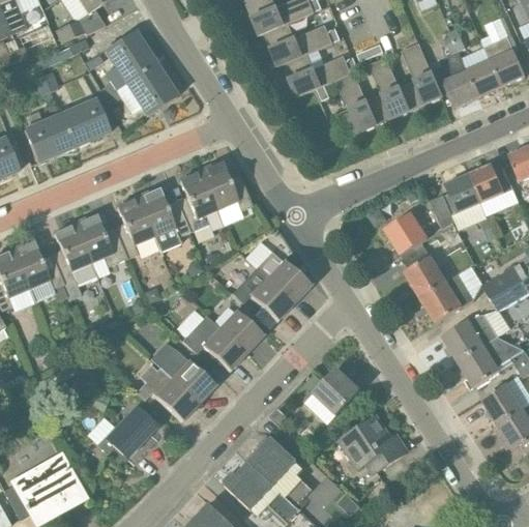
[(0,0),(0,7),(11,33),(26,27),(15,0),(0,0)]
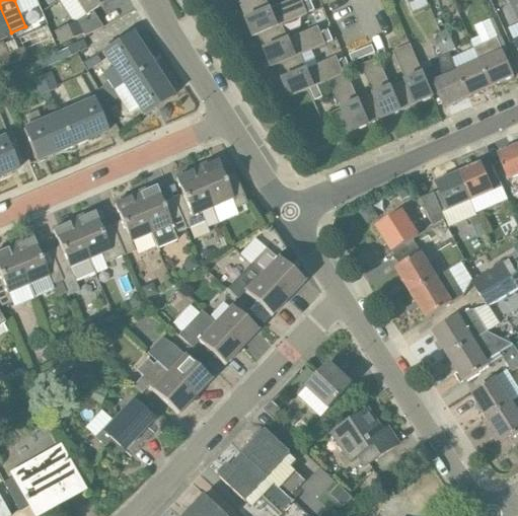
[(86,15),(79,19),(84,30),(85,34),(103,23),(93,9),(107,0),(76,0),(85,14),(86,15)]
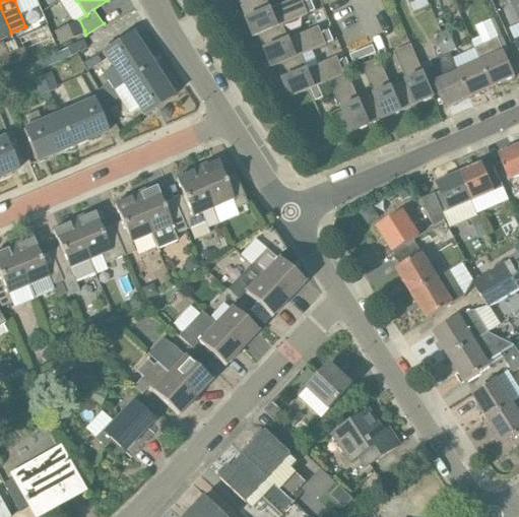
[(255,35),(260,33),(283,23),(309,12),(304,1),(304,0),(289,0),(271,8),(267,0),(243,0),(241,1),(255,35)]
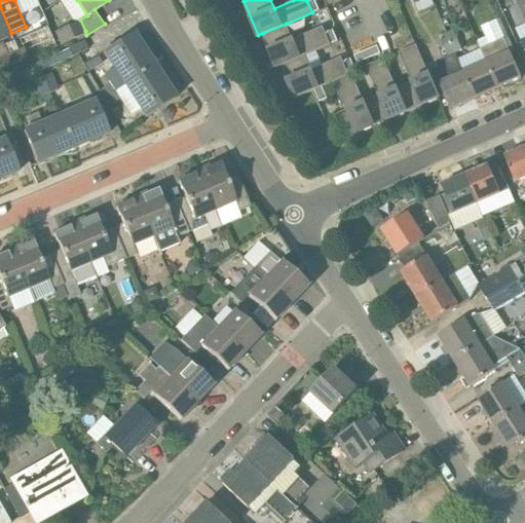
[(307,1),(312,12),(320,9),(315,0),(309,0),(307,1)]
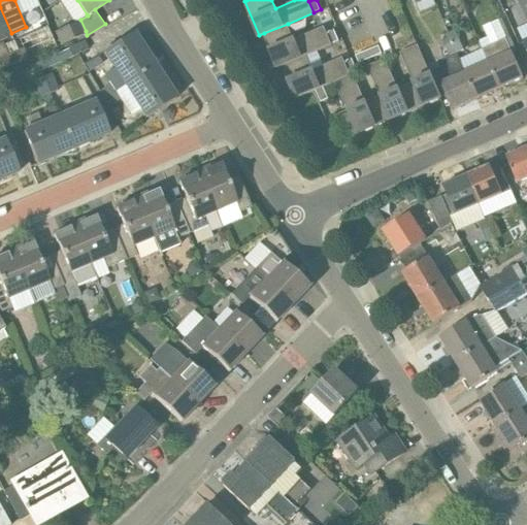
[(0,37),(11,33),(0,7),(0,37)]
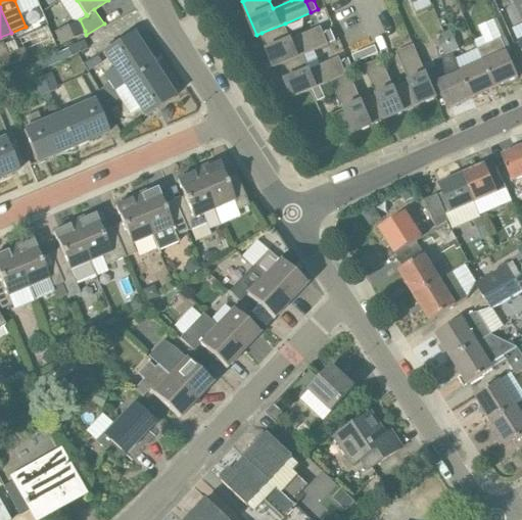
[(60,42),(85,31),(80,19),(79,18),(54,30),(60,42)]
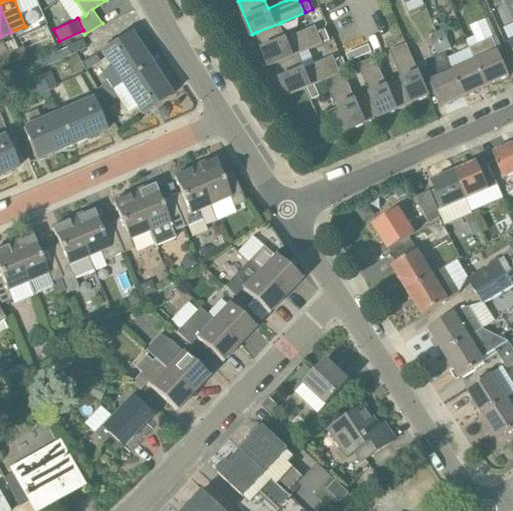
[(270,64),(274,62),(297,53),(323,42),(322,42),(318,31),(315,25),(286,38),(280,23),(257,32),(270,64)]
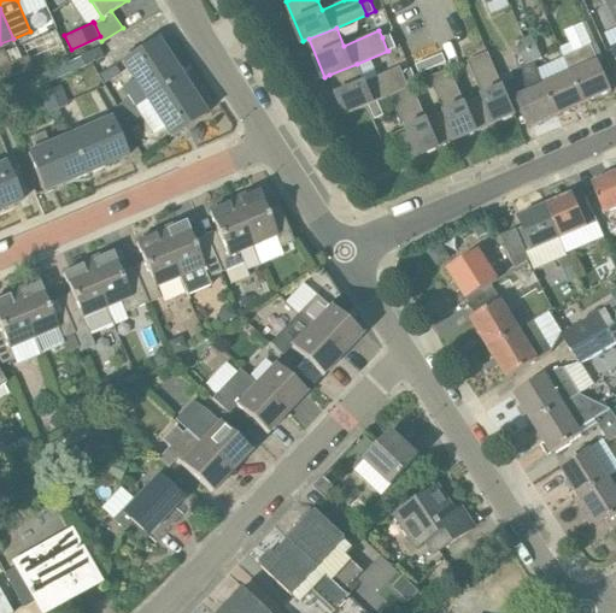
[(522,52),(538,45),(532,33),(516,40),(522,52)]
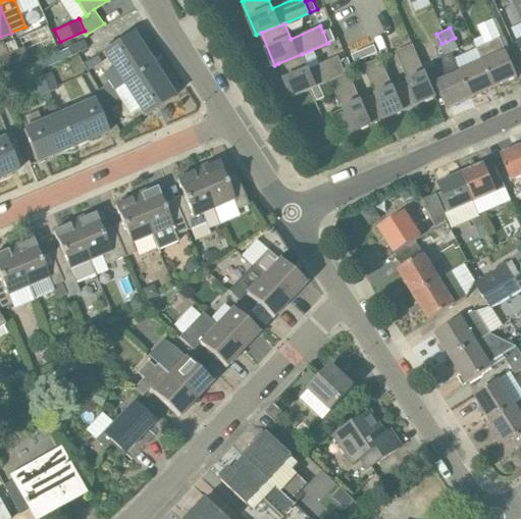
[(323,32),(327,43),(335,40),(330,29),(323,32)]
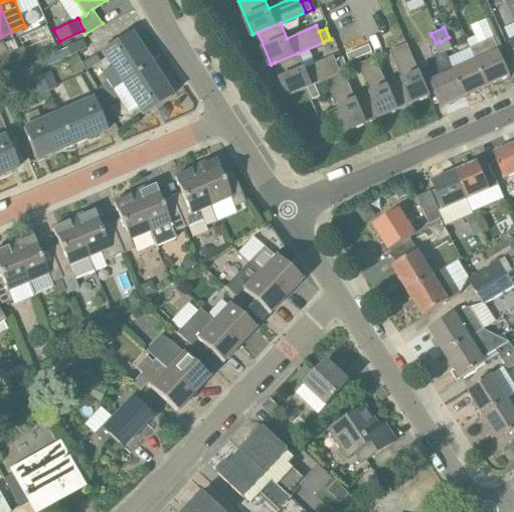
[(103,49),(112,63),(123,80),(152,62),(131,31),(103,49)]
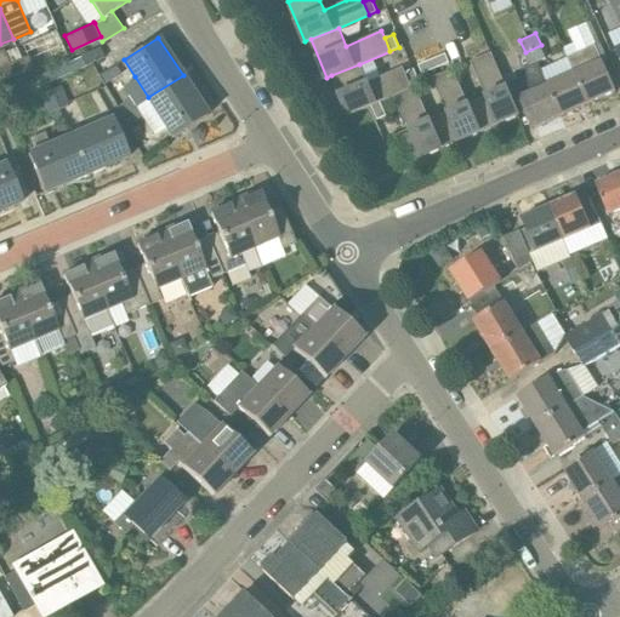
[(595,41),(567,55),(573,70),(576,69),(590,101),(616,90),(595,41)]
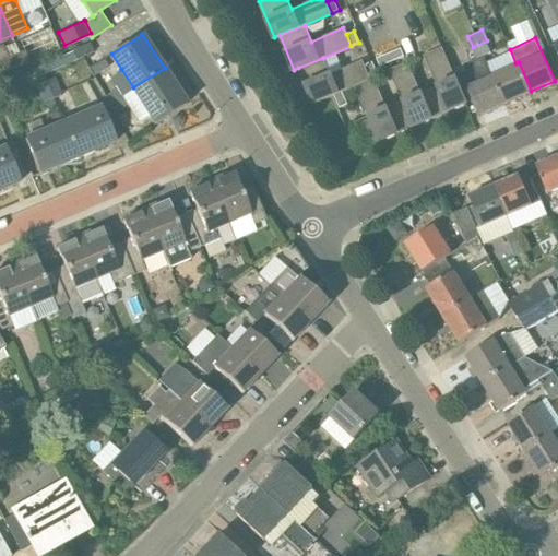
[(90,40),(72,48),(73,50),(76,57),(94,49),(90,40)]
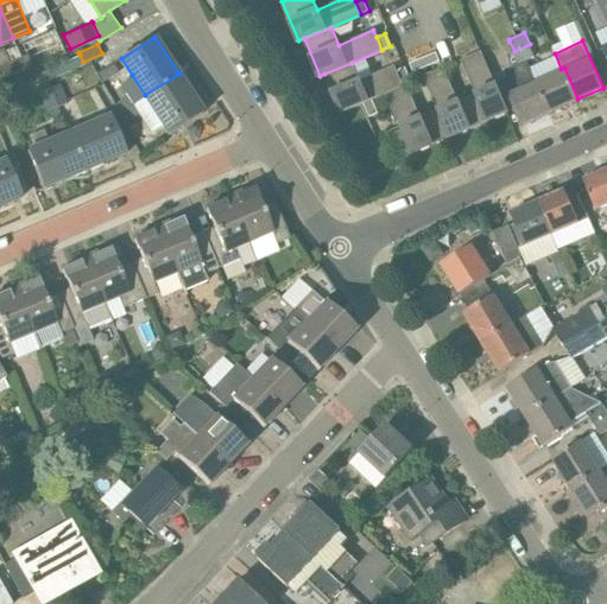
[(518,62),(525,58),(535,55),(530,44),(514,51),(518,61),(518,62)]
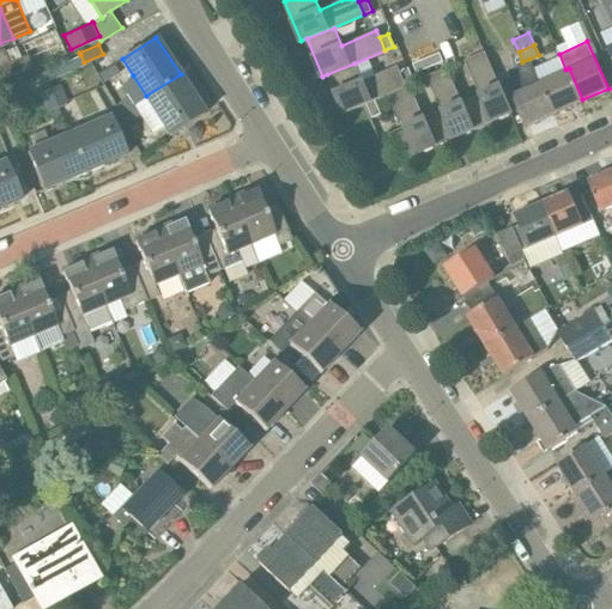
[(0,48),(0,79),(31,65),(26,54),(8,61),(2,47),(0,48)]
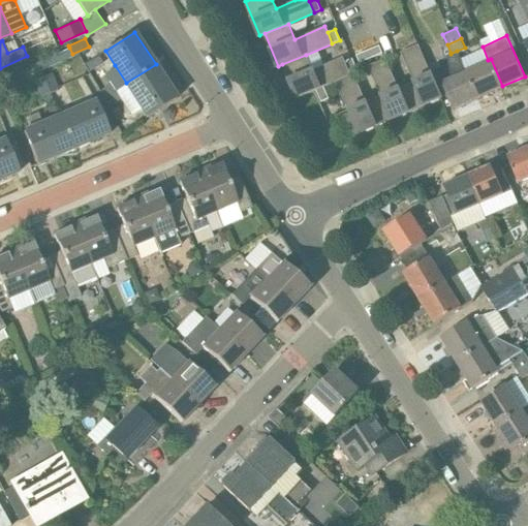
[(363,48),(367,59),(375,56),(370,44),(363,48)]
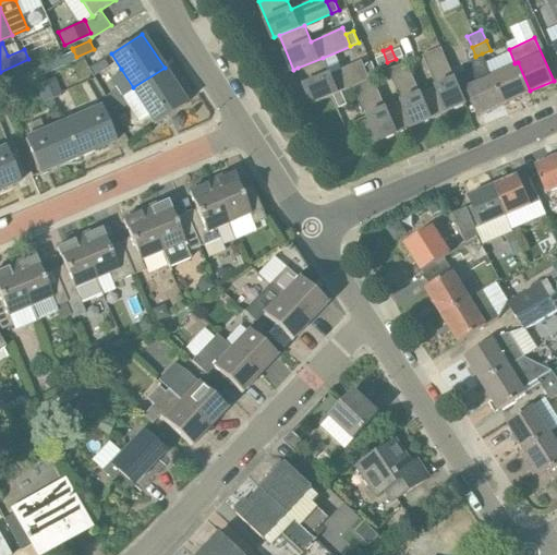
[(421,94),(431,119),(465,104),(442,47),(423,55),(436,87),(421,94)]
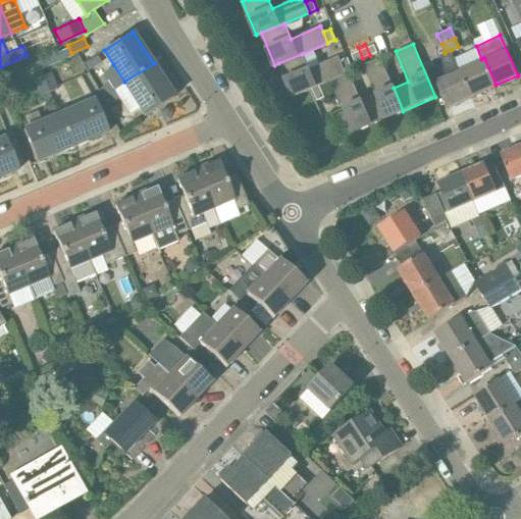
[(68,47),(31,62),(33,69),(71,53),(68,47)]
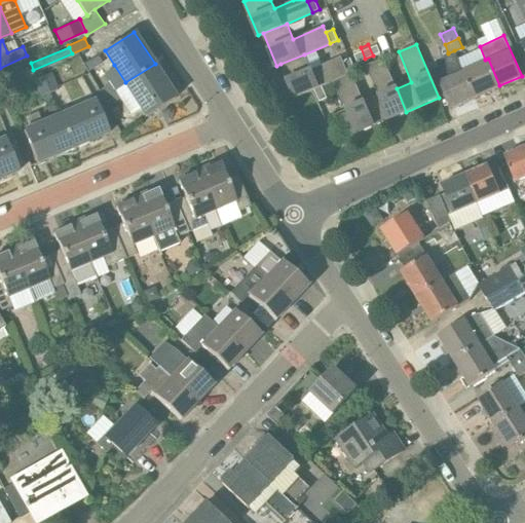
[(358,62),(365,59),(361,47),(352,50),(358,62)]
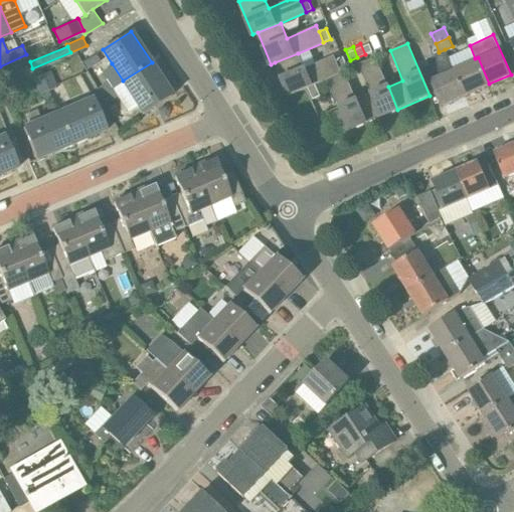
[(442,106),(467,94),(456,67),(454,68),(445,49),(439,52),(439,51),(432,54),(441,74),(430,79),(442,106)]
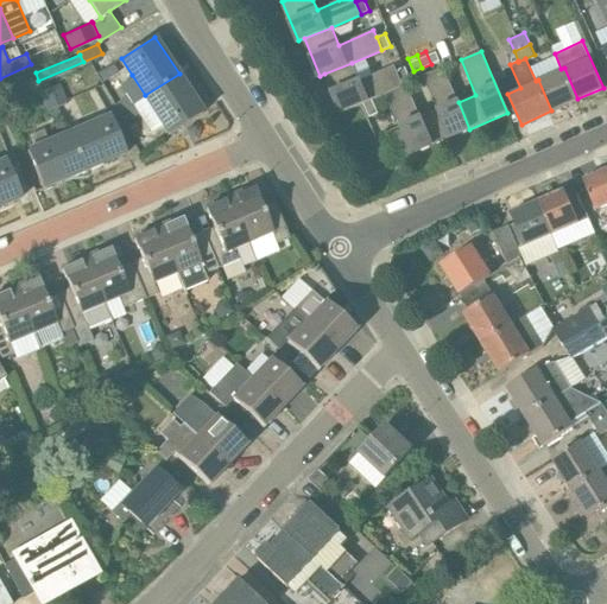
[(113,61),(99,71),(105,80),(119,69),(113,61)]
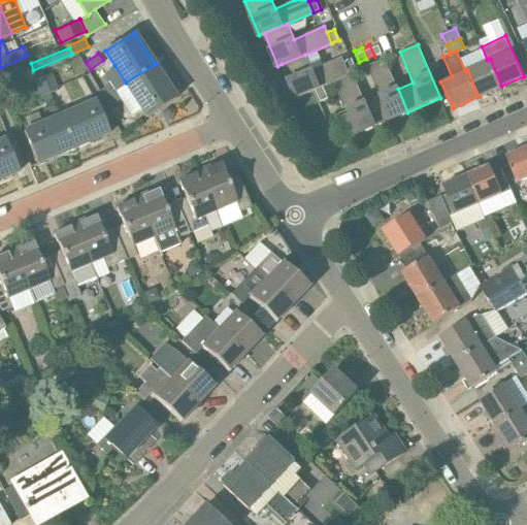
[(296,97),(315,89),(323,86),(335,80),(350,74),(350,73),(344,62),(342,57),(313,69),(305,55),(282,64),(296,97)]
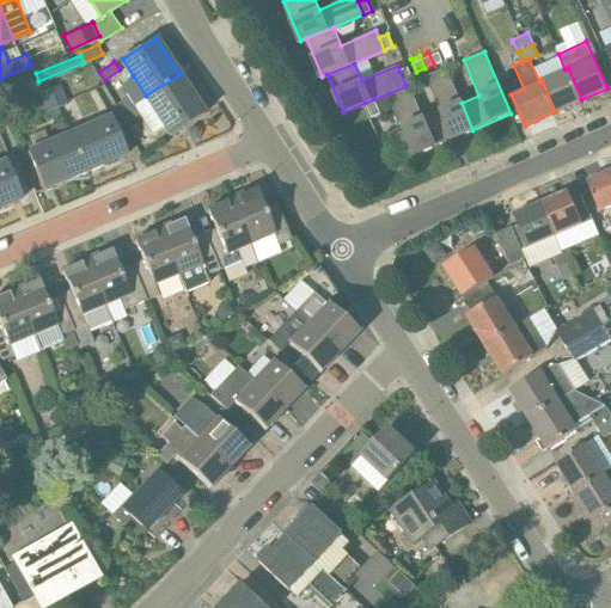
[(405,85),(408,83),(414,81),(408,67),(399,72),(405,85)]
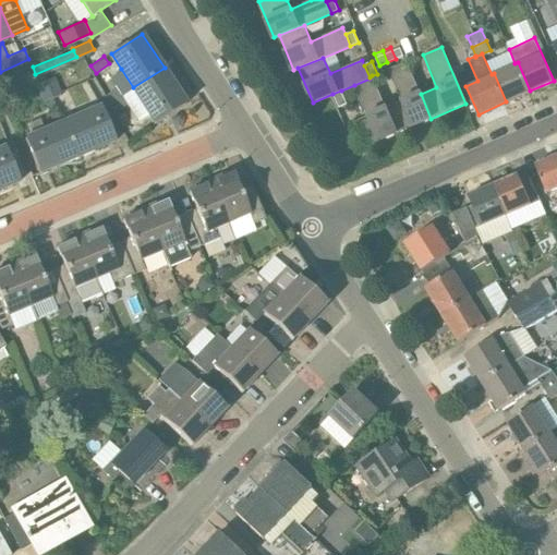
[(386,108),(396,133),(431,119),(421,94),(407,61),(388,69),(402,101),(386,108)]
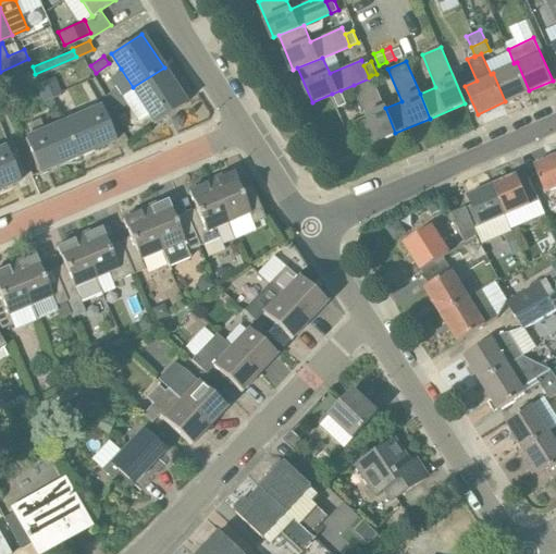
[(493,73),(505,101),(529,90),(517,62),(514,63),(493,73)]
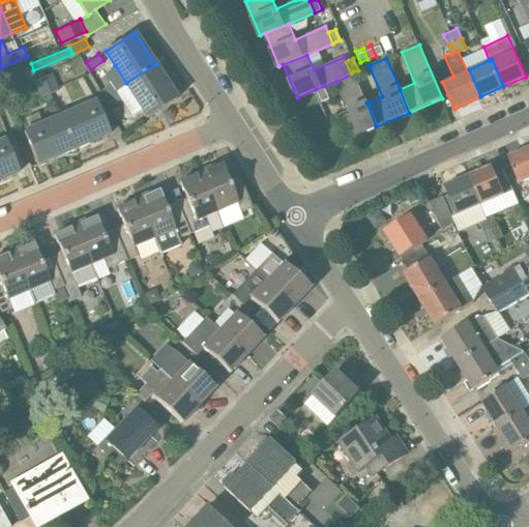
[(156,64),(126,83),(148,116),(177,97),(156,64)]
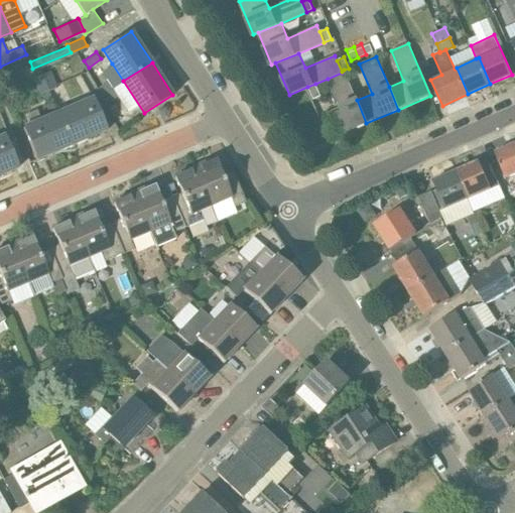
[(45,81),(53,78),(50,70),(42,73),(45,81)]
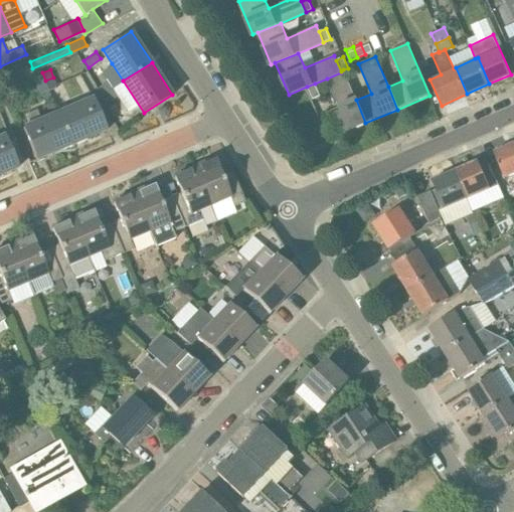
[(341,72),(327,78),(339,107),(323,114),(323,115),(332,137),(365,123),(356,100),(343,69),(341,71),(341,72)]
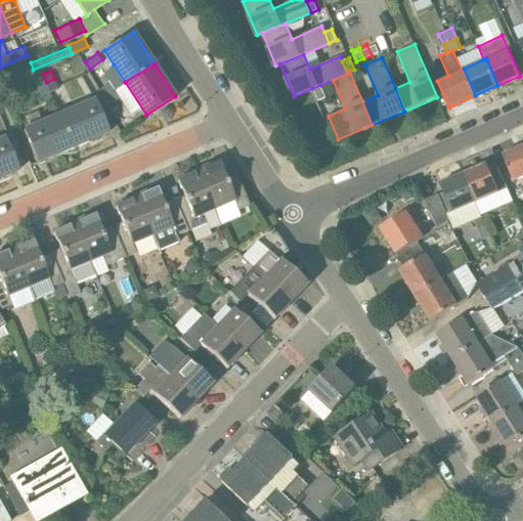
[(38,86),(46,82),(43,74),(35,78),(38,86)]
